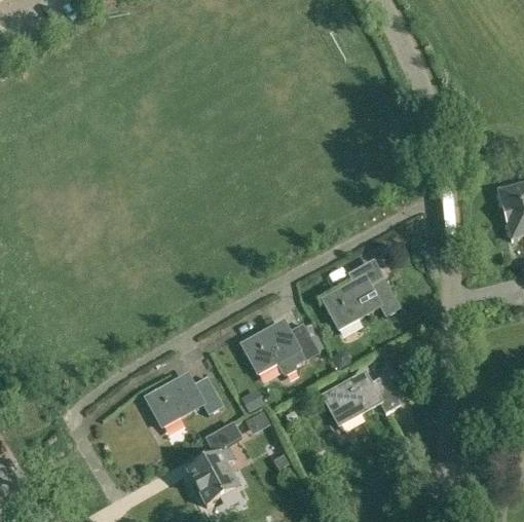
[(523,182),(496,190),(510,239),(523,235),(523,182)]
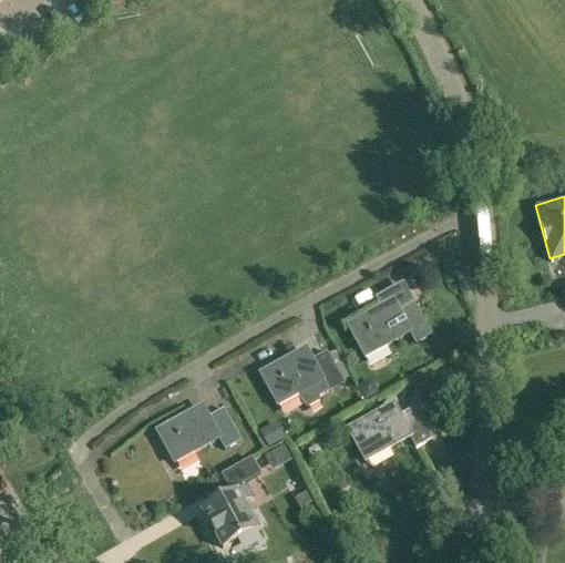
[(347,323),(363,354),(407,329),(413,341),(430,333),(412,300),(387,315),(381,304),(347,323)]
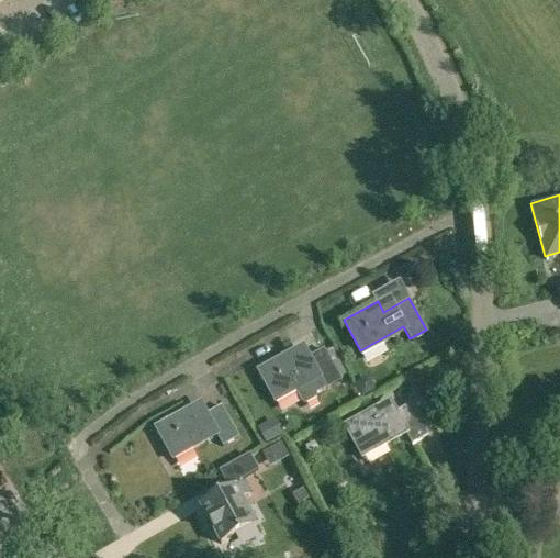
[(300,400),(304,402),(315,395),(315,390),(324,386),(339,377),(322,346),(297,360),(291,349),(257,368),(273,398),(292,388),(300,400)]
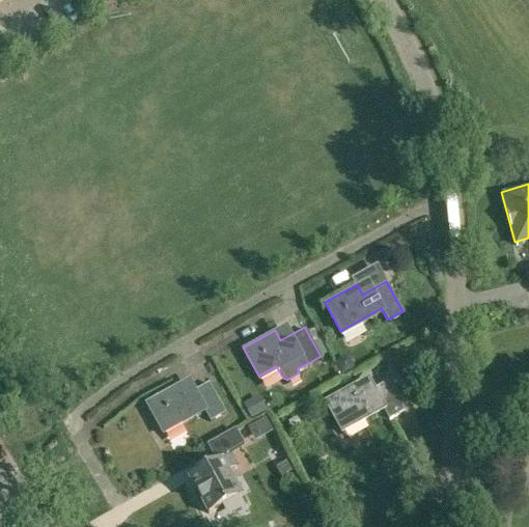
[(352,367),(345,356),(335,362),(341,373),(352,367)]
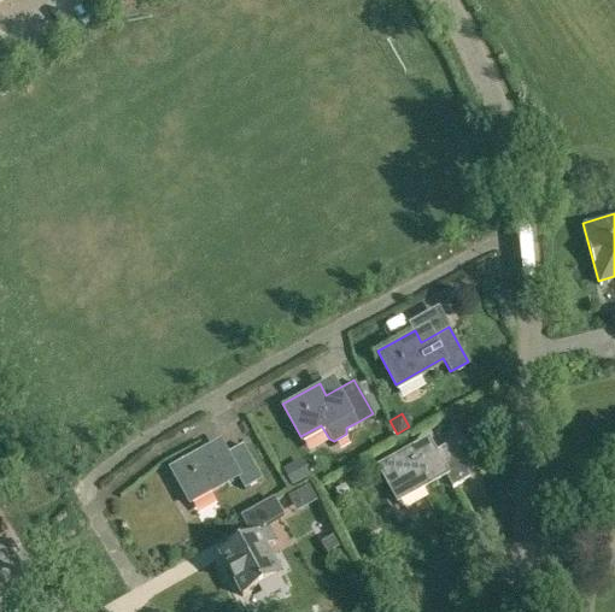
[(378,464),(396,496),(444,470),(451,483),(468,474),(449,440),(421,455),(415,443),(378,464)]
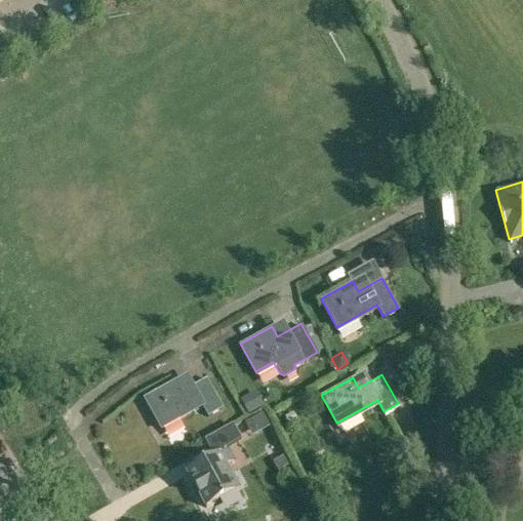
[(145,397),(160,425),(200,402),(206,413),(220,405),(205,376),(182,390),(176,379),(145,397)]
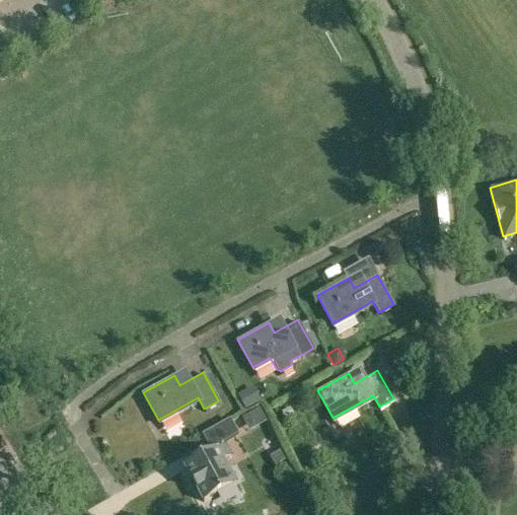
[(243,407),(257,398),(250,385),(236,393),(243,407)]
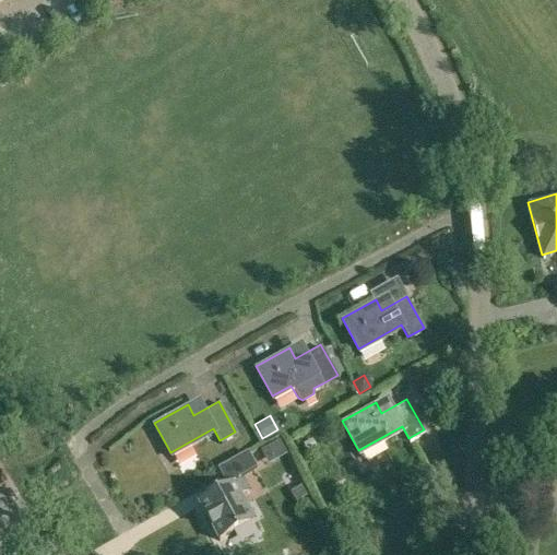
[(301,440),(306,448),(312,444),(309,436),(301,440)]
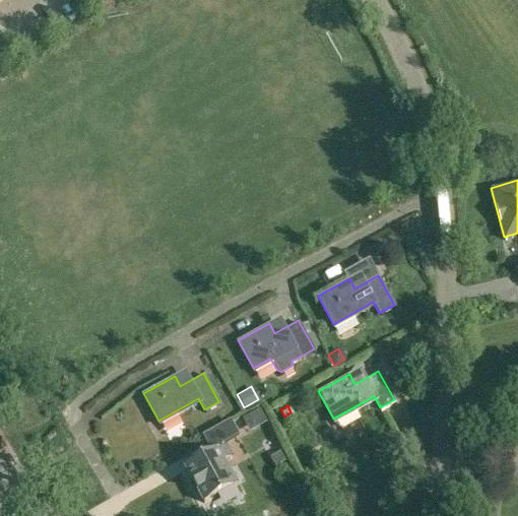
[(362,413),(341,421),(344,432),(365,426),(362,413)]
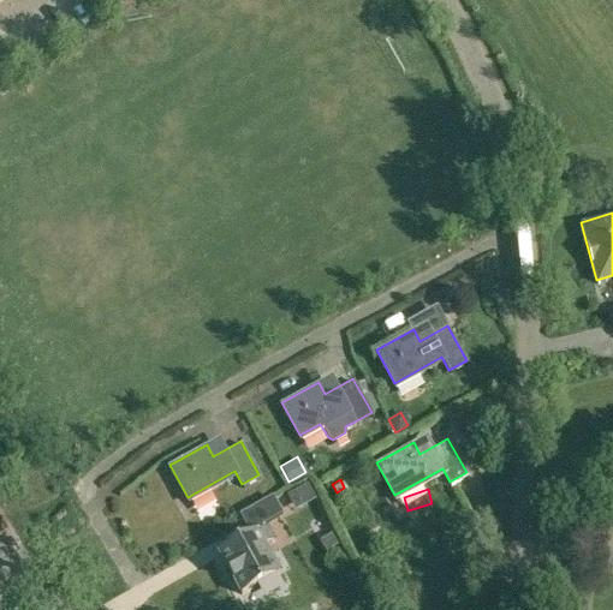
[(238,512),(248,528),(280,510),(271,494),(238,512)]
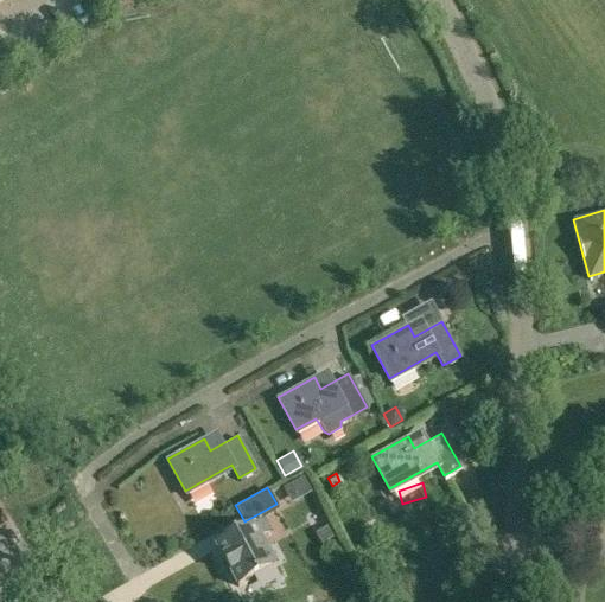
[(207,522),(223,518),(215,490),(198,494),(207,522)]
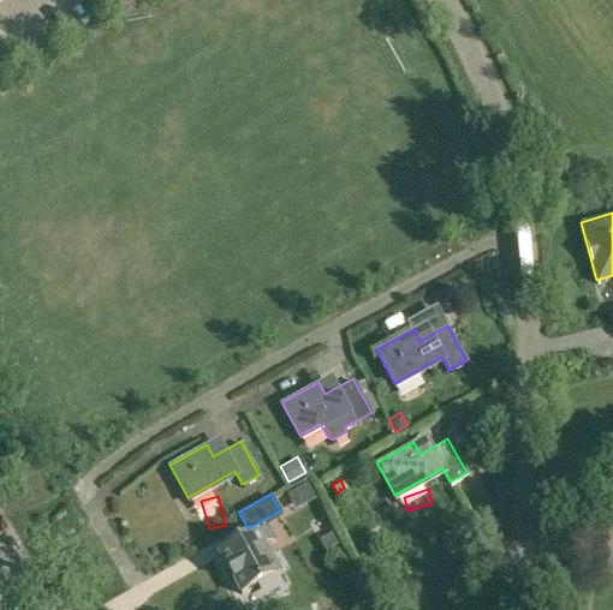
[(218,551),(239,591),(277,570),(262,542),(273,536),(267,525),(255,531),(218,551)]
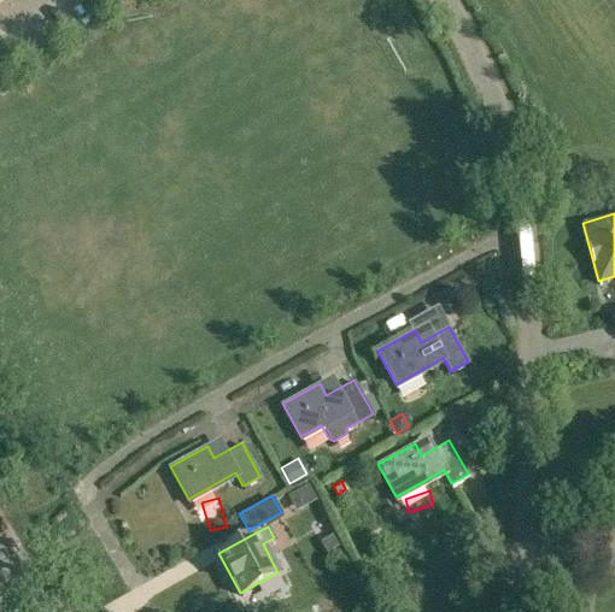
[(337,542),(332,534),(322,540),(326,548),(337,542)]
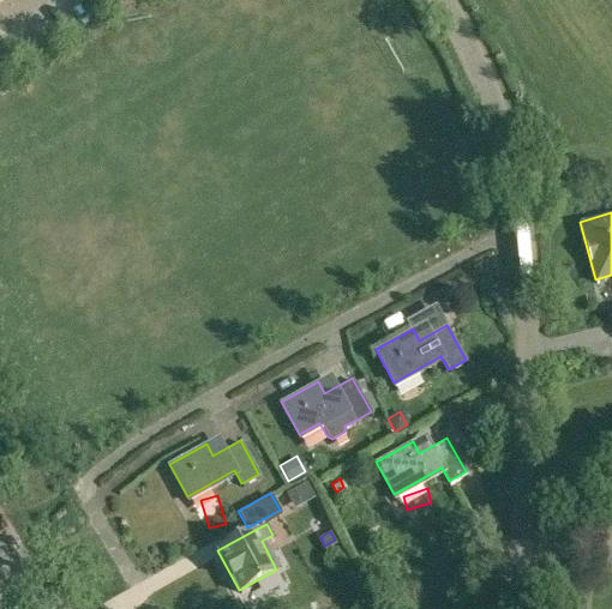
[(353,577),(349,567),(341,570),(345,580),(353,577)]
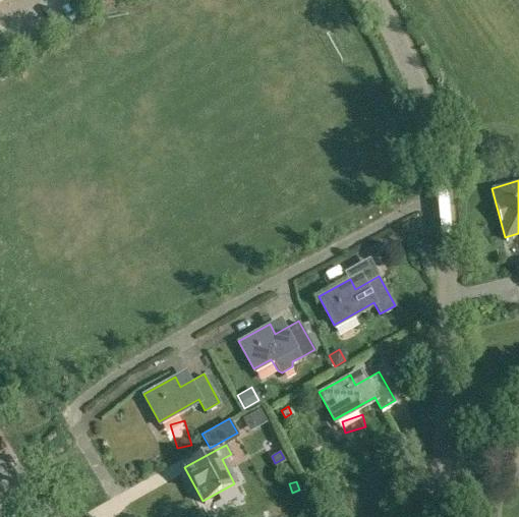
[(239,483),(224,492),(230,502),(245,494),(239,483)]
